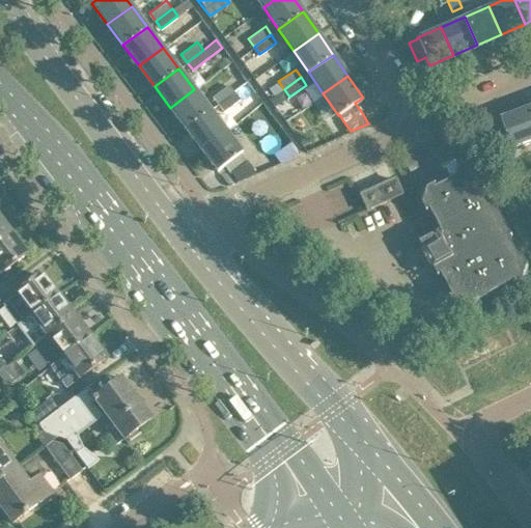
[(229,83),(213,95),(219,104),(235,91),(229,83)]
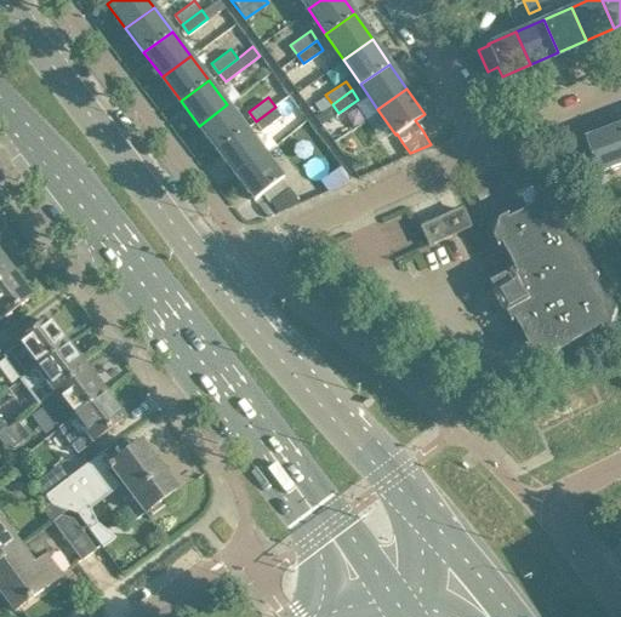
[(199,126),(217,150),(246,129),(227,104),(199,126)]
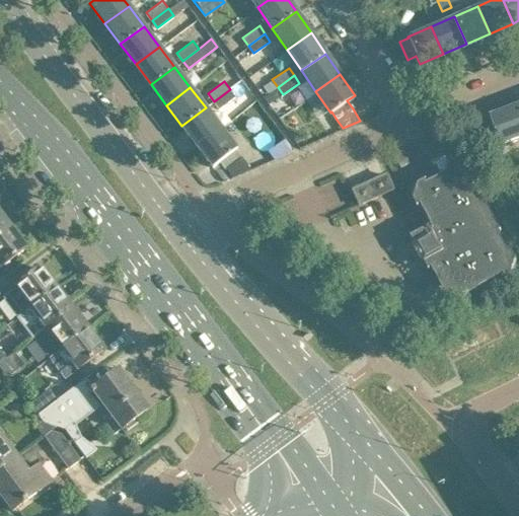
[(235,96),(230,89),(214,101),(219,108),(235,96)]
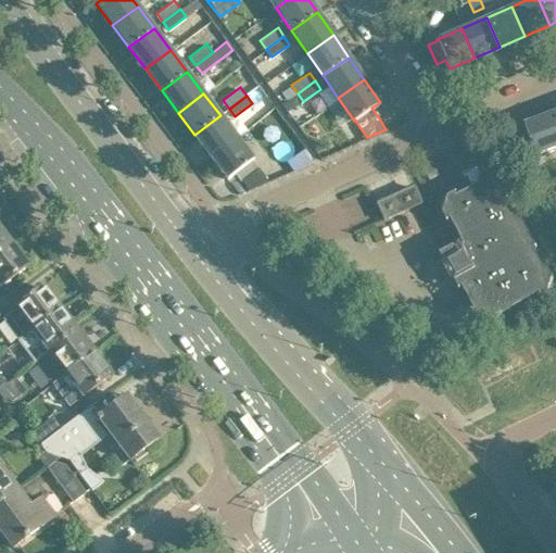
[(522,156),(555,143),(555,111),(523,123),(525,127),(513,132),(522,156)]
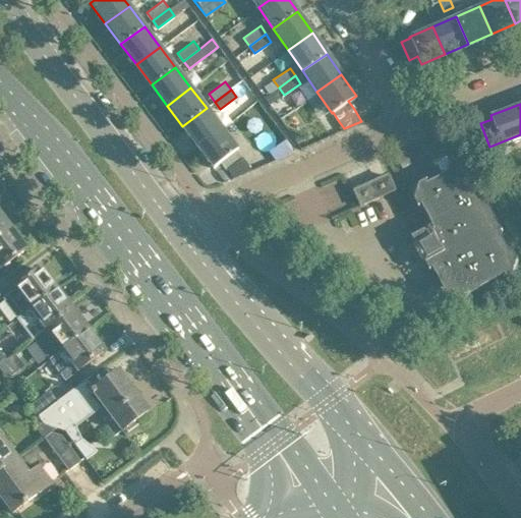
[(182,126),(197,147),(222,128),(207,108),(182,126)]
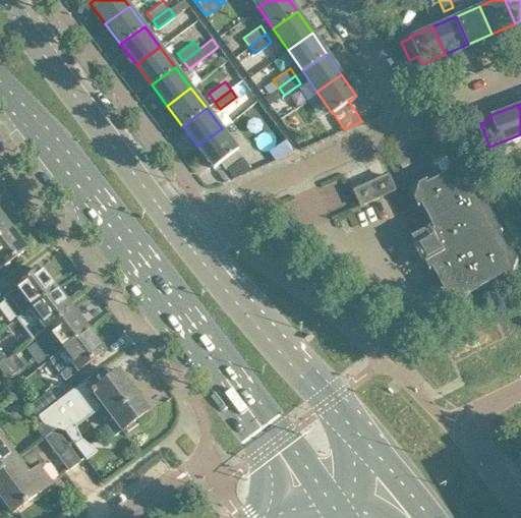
[(222,128),(197,147),(213,167),(220,161),(226,169),(241,157),(236,150),(237,149),(222,128)]
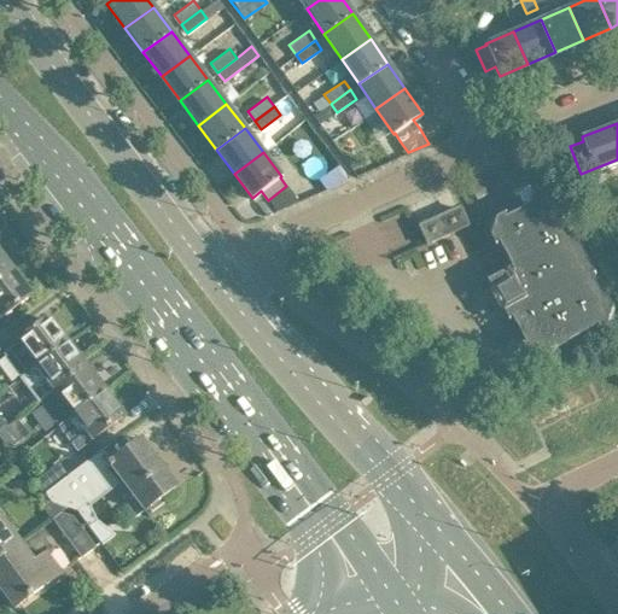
[(349,179),(338,162),(322,173),(327,180),(332,186),(349,179)]
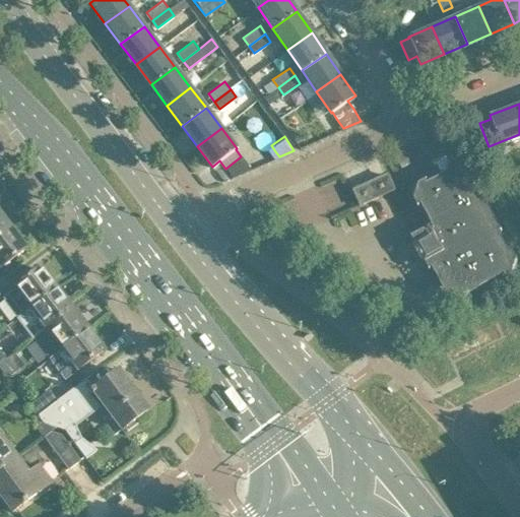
[(429,222),(407,234),(412,243),(409,244),(420,263),(423,262),(428,270),(431,269),(440,286),(437,287),(443,300),(454,303),(465,297),(464,294),(499,275),(501,277),(513,271),(516,261),(509,249),(506,250),(497,233),(500,232),(480,195),(477,196),(468,180),(471,178),(464,166),(454,163),(448,166),(444,157),(431,164),(433,168),(435,167),(440,175),(427,181),(425,179),(412,185),(409,195),(416,207),(419,206),(429,222)]
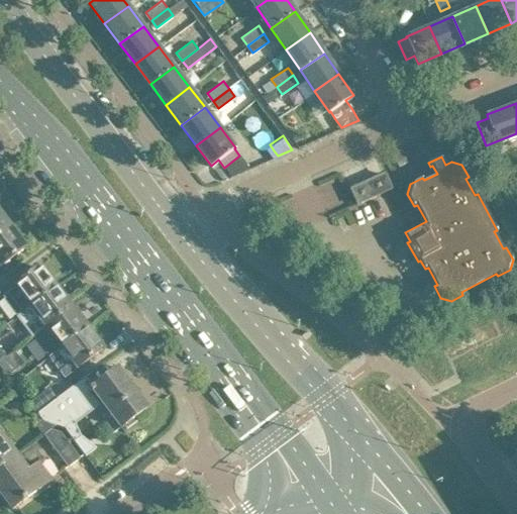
[(375,195),(391,188),(385,173),(368,180),(375,195)]
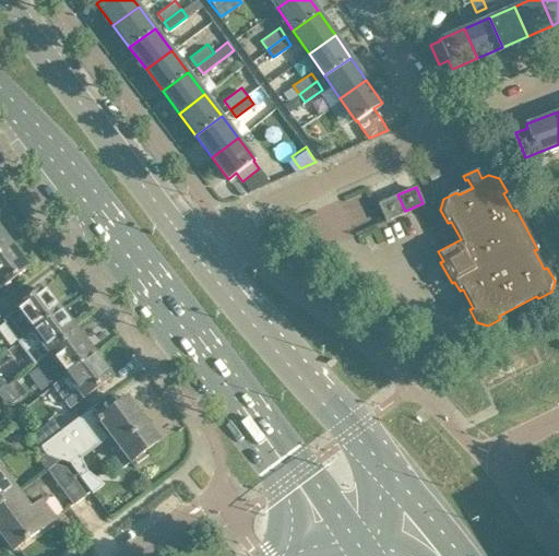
[(397,194),(379,203),(384,213),(387,219),(405,211),(397,194)]
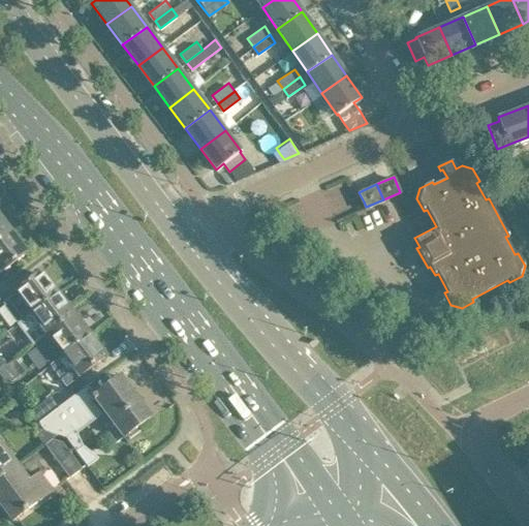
[(0,238),(9,230),(0,218),(0,238)]
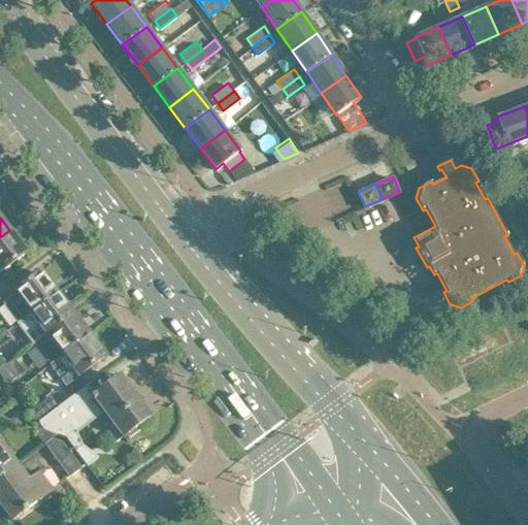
[(11,232),(9,230),(0,237),(0,269),(0,270),(26,252),(19,242),(22,240),(13,230),(11,232)]
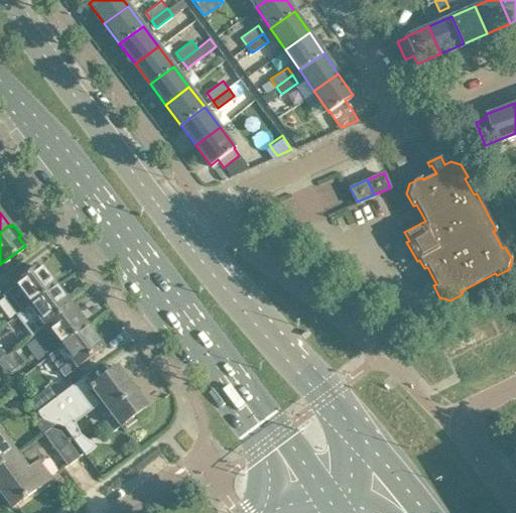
[(48,271),(45,273),(39,265),(15,283),(15,284),(2,293),(17,313),(29,304),(54,285),(53,283),(56,281),(48,271)]
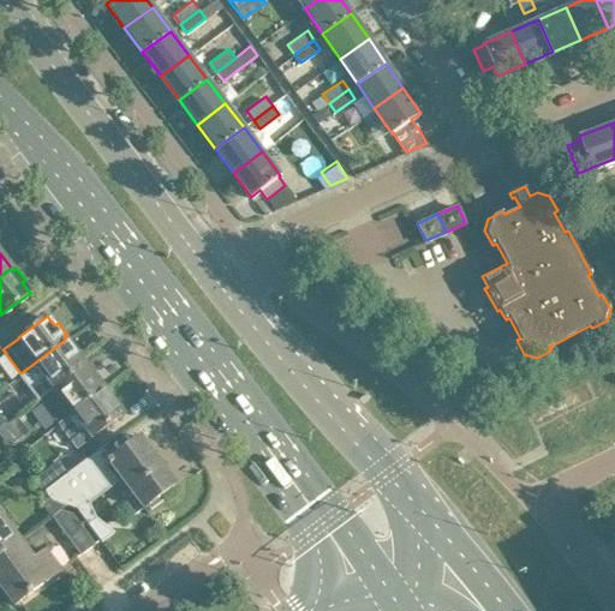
[(35,363),(21,373),(40,397),(41,397),(54,387),(84,364),(65,340),(35,363)]
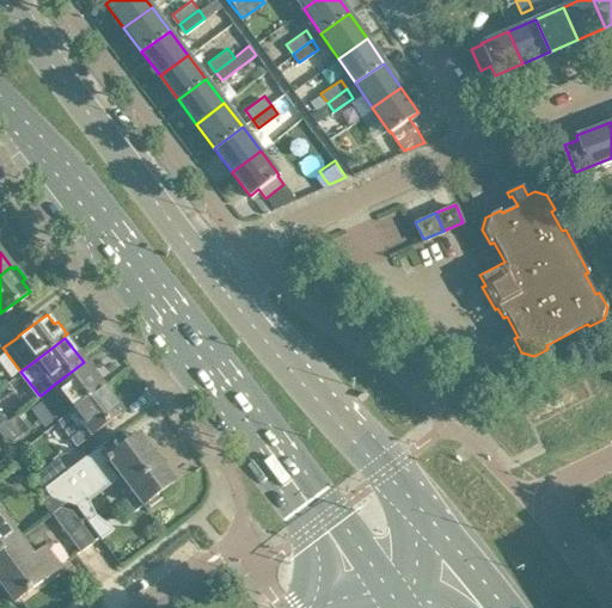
[(54,385),(41,395),(59,419),(65,415),(102,386),(84,362),(54,385)]
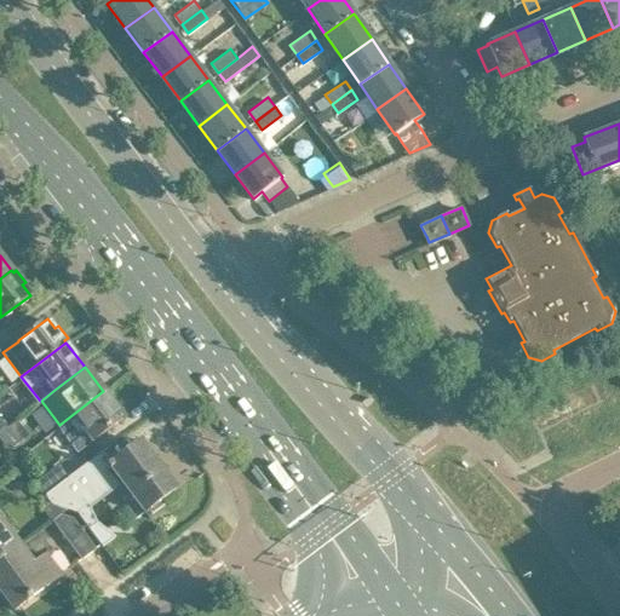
[(59,425),(57,426),(76,452),(122,416),(114,406),(118,403),(108,391),(104,393),(103,391),(65,420),(59,425)]
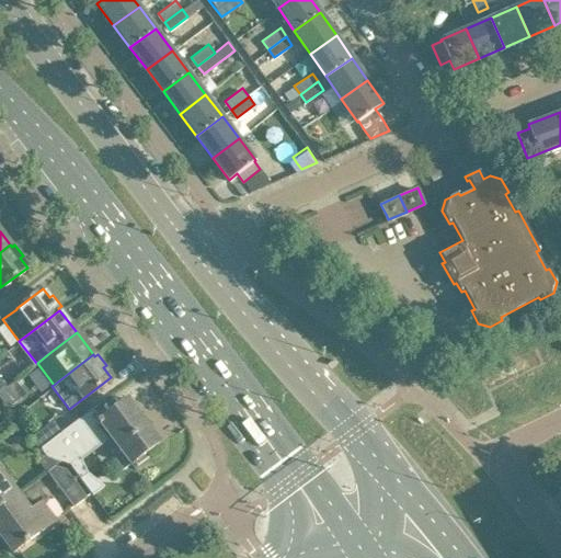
[(6,387),(16,400),(21,397),(10,384),(8,385),(6,387)]
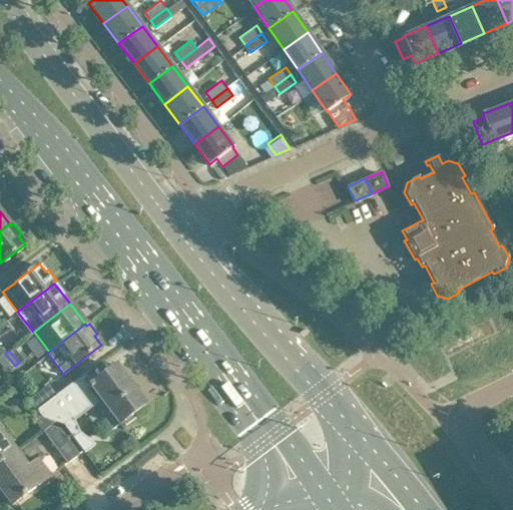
[(5,354),(0,357),(0,362),(7,372),(15,366),(5,354)]
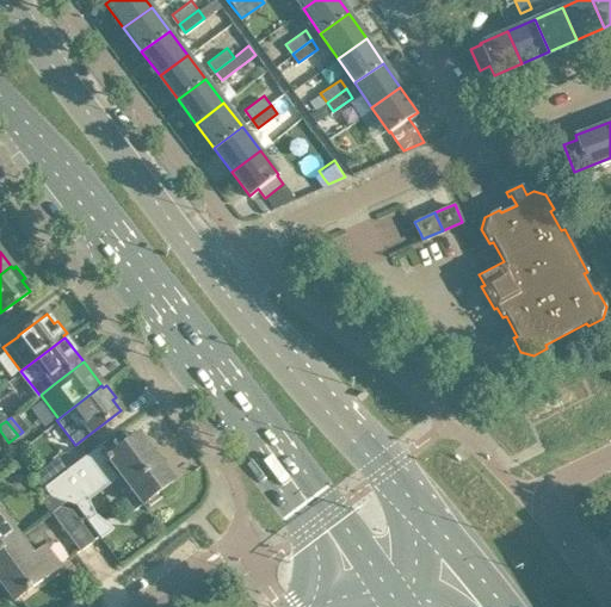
[(66,469),(43,487),(45,489),(50,496),(65,501),(75,505),(87,520),(94,514),(87,499),(121,474),(143,503),(146,501),(149,505),(161,495),(159,491),(173,479),(149,448),(153,445),(143,433),(140,435),(139,434),(109,456),(100,444),(107,439),(107,438),(66,469)]
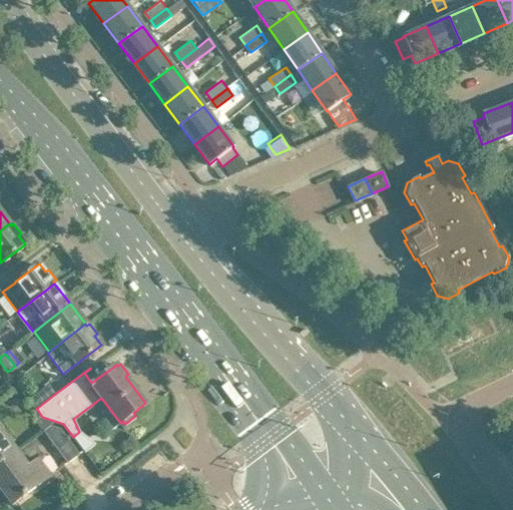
[(48,384),(28,399),(36,409),(55,394),(48,384)]
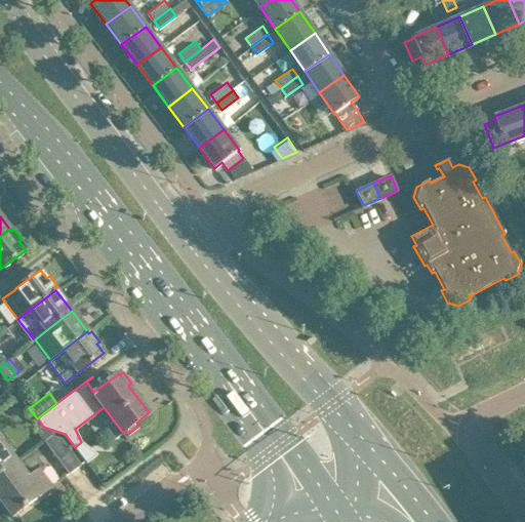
[(39,420),(33,426),(43,439),(44,439),(51,434),(55,431),(43,427),(39,420)]
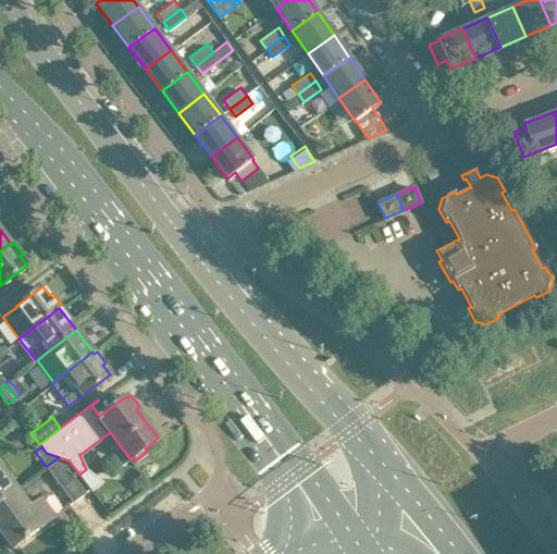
[(54,460),(47,466),(73,502),(86,492),(64,464),(54,460)]
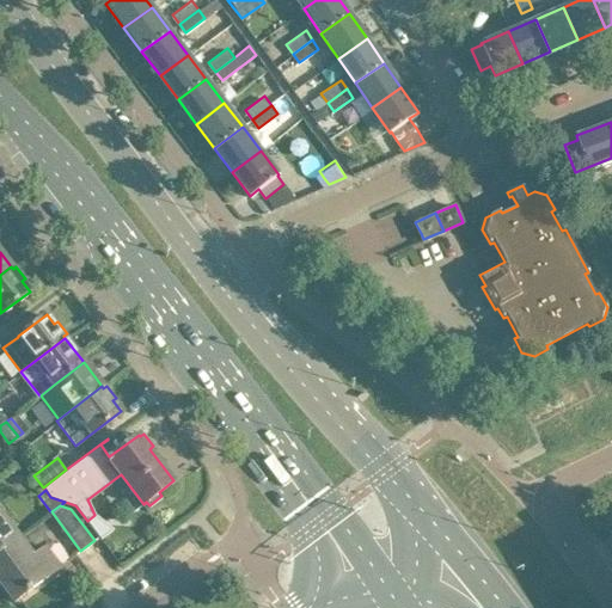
[(0,550),(19,536),(0,511),(0,550)]
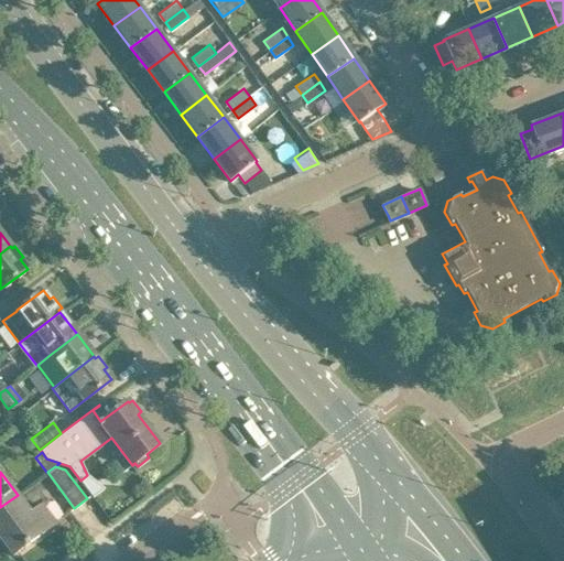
[(31,513),(18,495),(0,507),(0,536),(13,553),(23,545),(24,546),(29,542),(28,541),(54,522),(41,505),(31,513)]
